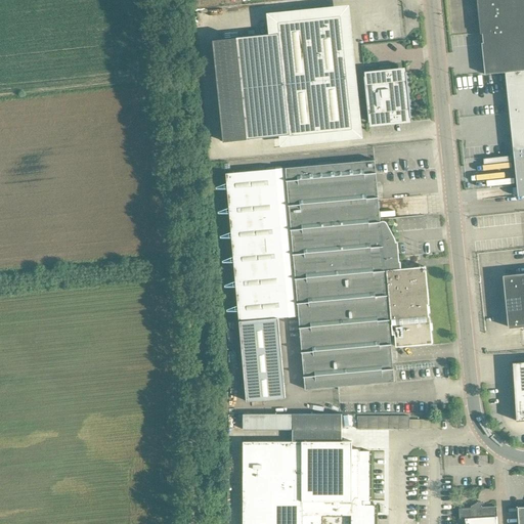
[(523,0),(477,0),(478,11),(480,10),(480,16),(479,16),(480,34),(482,33),(483,42),(481,43),(485,74),(505,73),(518,197),(523,194),(523,0)]
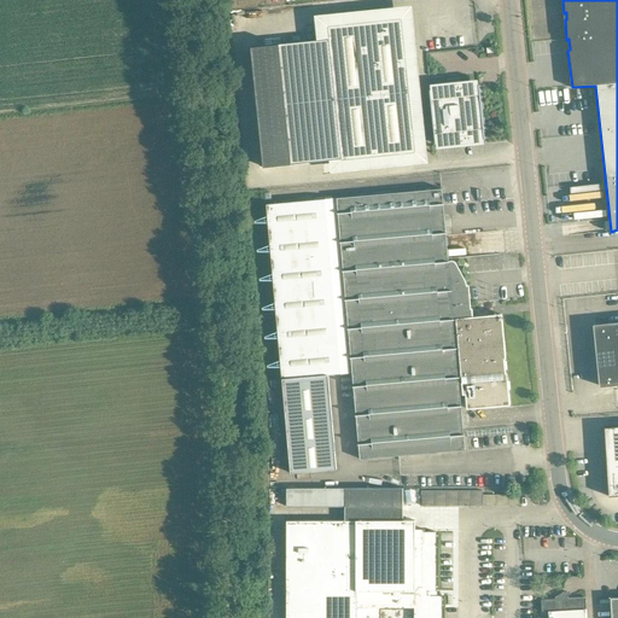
[(318,40),(250,47),(262,168),(330,161),(342,159),(403,153),(415,152),(406,65),(394,66),(391,44),(402,42),(400,19),(388,21),(378,22),(377,23),(378,29),(366,30),(366,22),(327,25),(328,39),(318,40)]
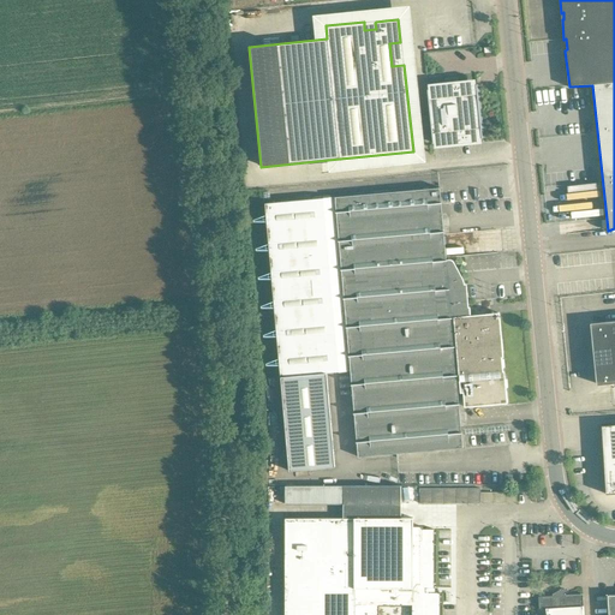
[(441,88),(428,89),(433,143),(447,142),(447,143),(452,143),(452,141),(464,139),(464,142),(469,141),(469,139),(483,138),(477,84),(463,85),(463,83),(458,84),(458,79),(446,81),(446,85),(441,85),(441,88)]
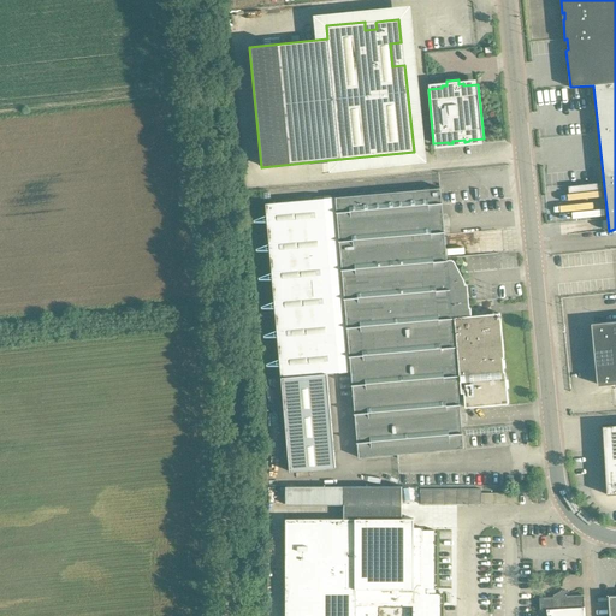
[(440,188),(266,203),(289,471),(336,467),(327,373),(351,371),(359,457),(463,448),(457,377),(460,375),(461,380),(460,380),(461,394),(465,394),(466,407),(508,403),(505,377),(504,377),(503,372),(504,372),(501,339),(499,339),(498,320),(493,320),(493,314),(469,315),(467,286),(466,288),(465,284),(465,282),(463,279),(463,278),(455,262),(452,260),(450,260),(446,260),(440,188)]
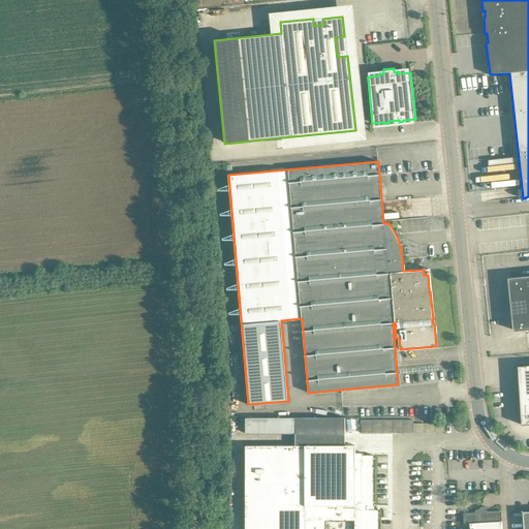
[(516,330),(528,328),(528,275),(510,277),(516,330)]
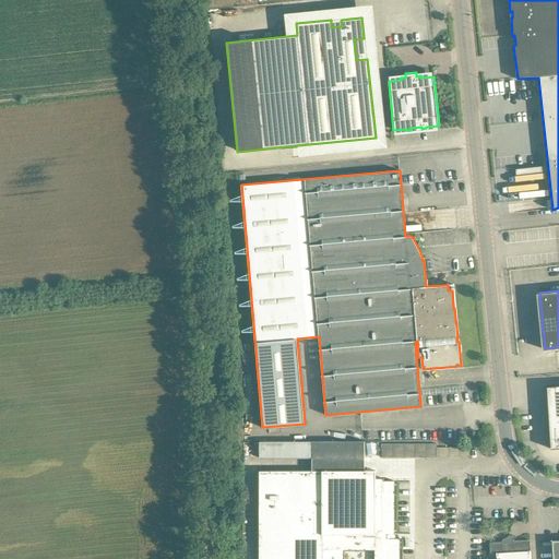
[(558,385),(547,387),(547,389),(549,389),(552,447),(550,447),(550,449),(558,448),(558,385)]
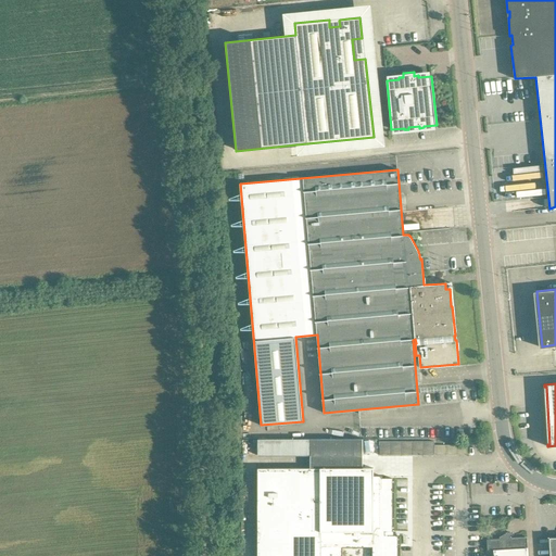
[(374,468),(363,468),(363,439),(257,439),(257,455),(310,455),(310,468),(257,468),(257,555),(397,555),(397,535),(393,535),(393,479),(381,479),(381,483),(378,483),(378,489),(374,489),(374,468)]
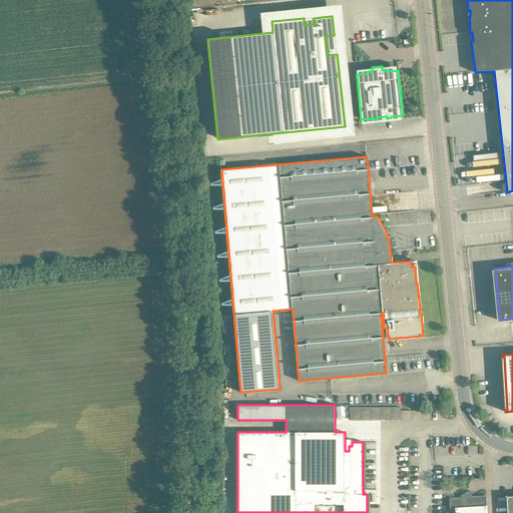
[(400,418),(399,406),(350,407),(351,419),(400,418)]
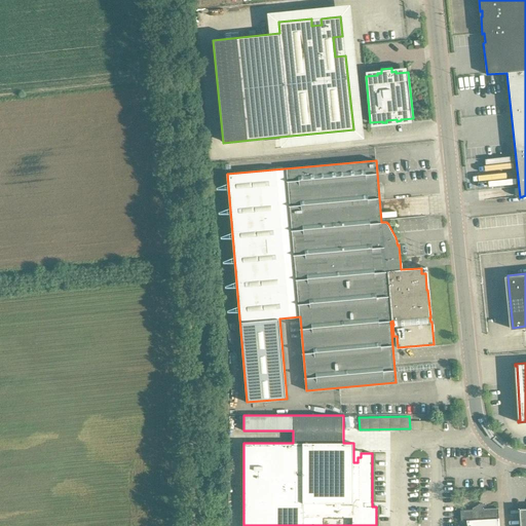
[(498,525),(498,518),(497,509),(484,510),(481,503),(473,508),(473,510),(460,511),(461,521),(467,521),(466,525),(498,525)]
